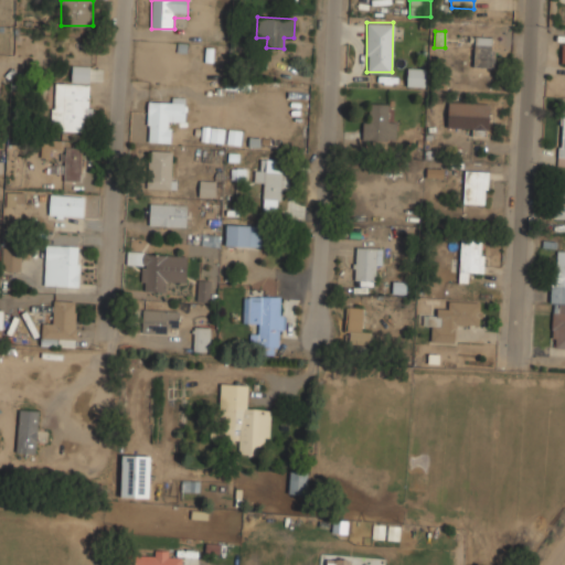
[(493,66),(493,35),(475,36),(475,67),(493,66)]
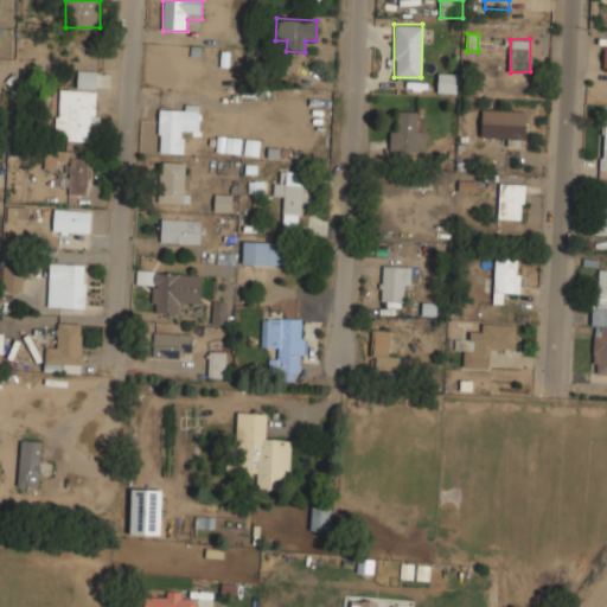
[(97,70),(77,69),(76,89),(57,88),(55,140),(95,141),(97,70)]
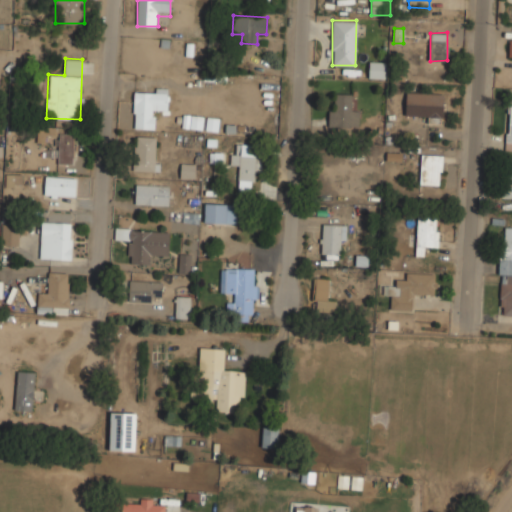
[(385,79),(385,63),(369,62),(368,78),(385,79)]
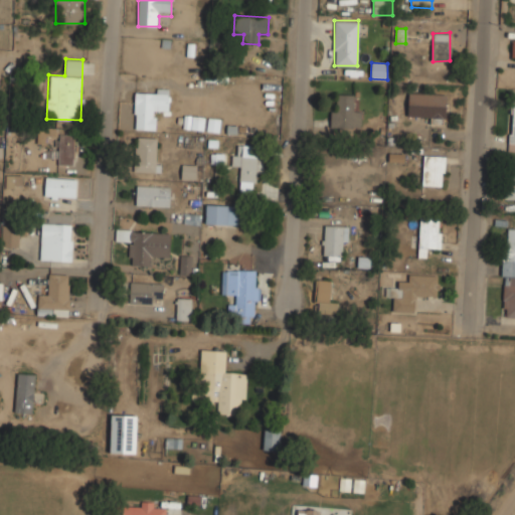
[(135,129),(158,129),(158,110),(170,110),(170,90),(135,90),(135,129)]
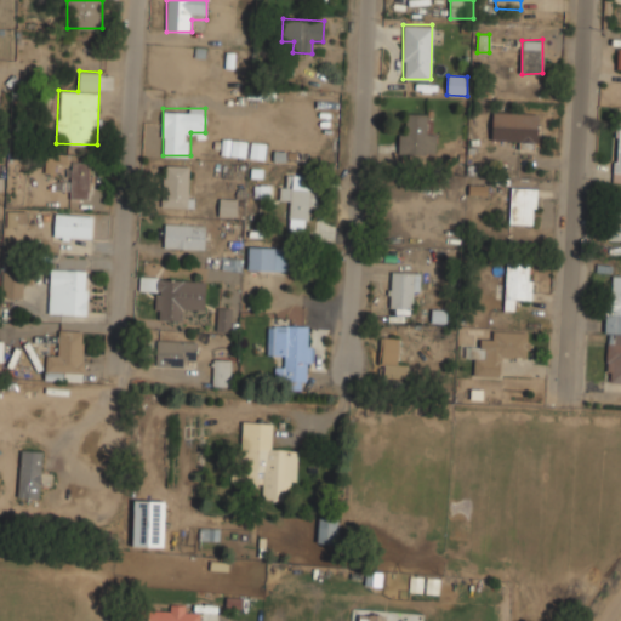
[(539,113),(493,112),(493,140),(516,141),(516,149),(537,151),(539,113)]
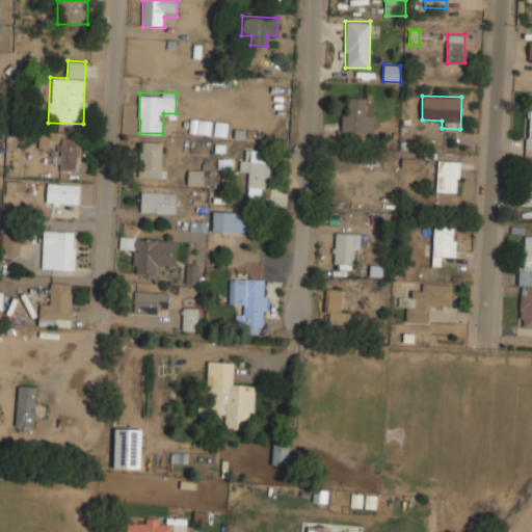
[(372,109),(366,109),(366,97),(344,97),(344,132),(372,132),(372,109)]
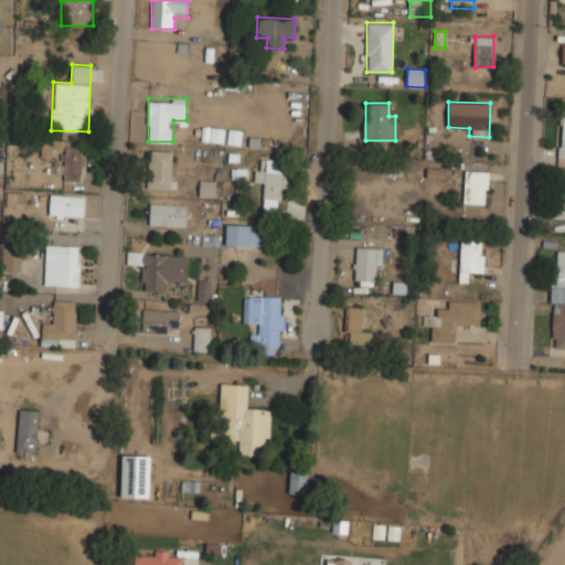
[(203,128),(203,141),(223,142),(224,129),(203,128)]
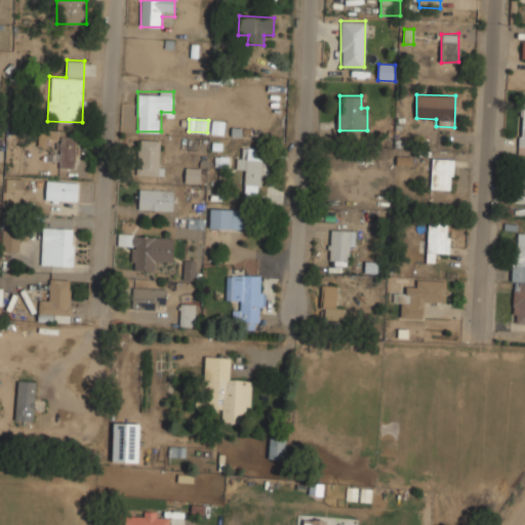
[(37,146),(47,146),(47,139),(58,139),(58,130),(38,129),(37,146)]
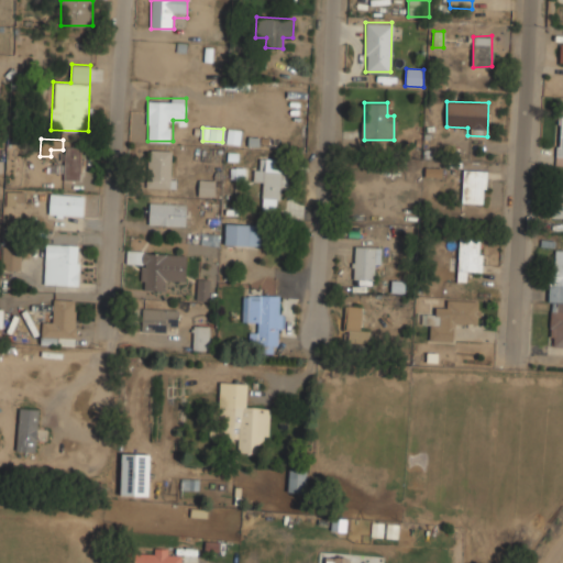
[(81,180),(81,146),(63,146),(63,180),(81,180)]
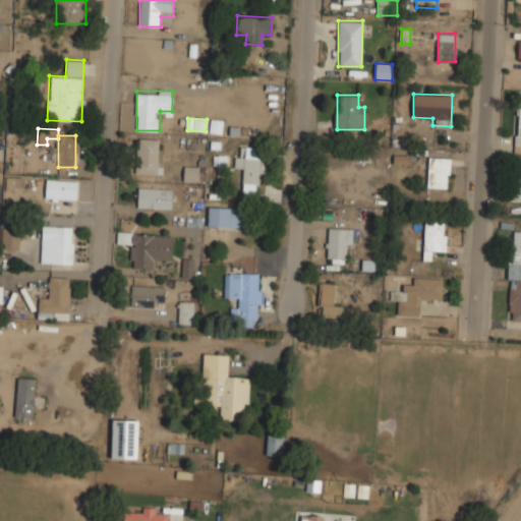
[(136,174),(160,174),(160,138),(137,138),(136,174)]
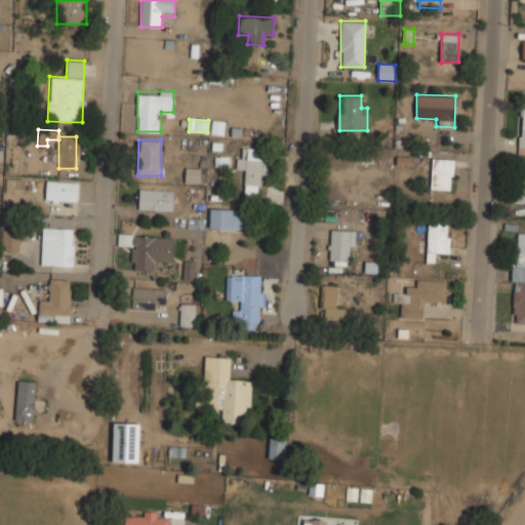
[(238,169),(245,169),(245,195),(257,195),(257,185),(266,185),(267,147),(239,147),(238,169)]
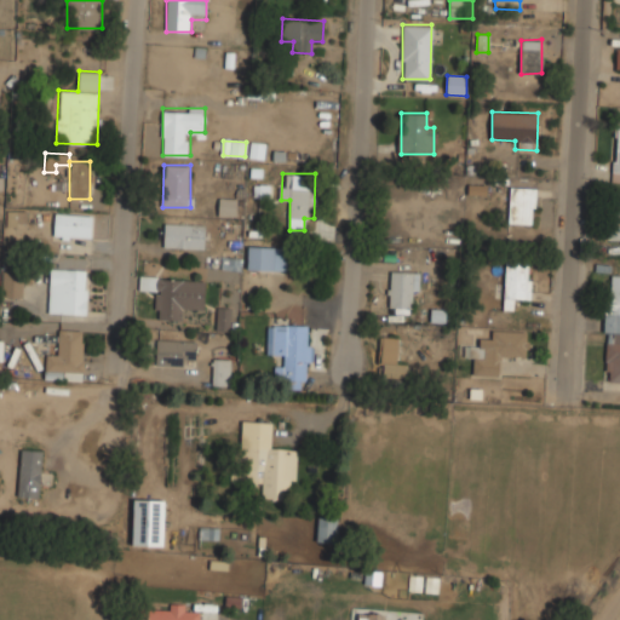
[(510,224),(535,224),(535,187),(510,187),(510,224)]
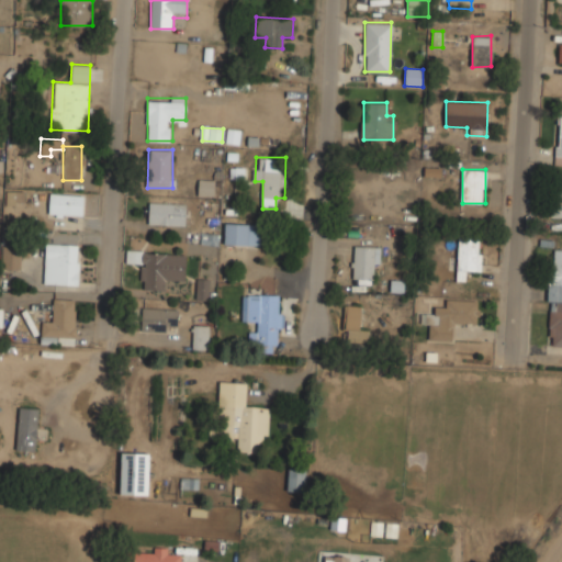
[(216,180),(199,180),(199,198),(216,198),(216,180)]
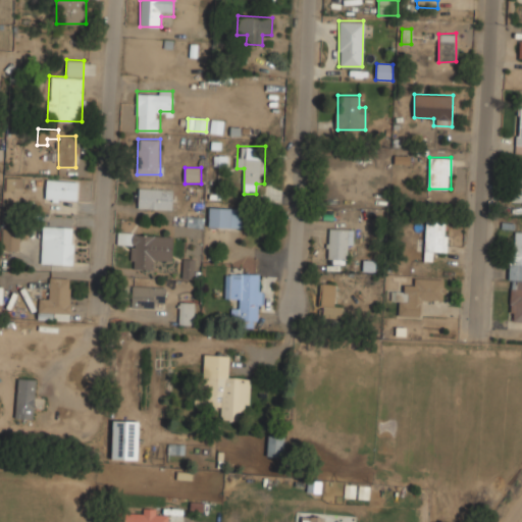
[(513,203),(521,203),(521,168),(513,168),(513,203)]
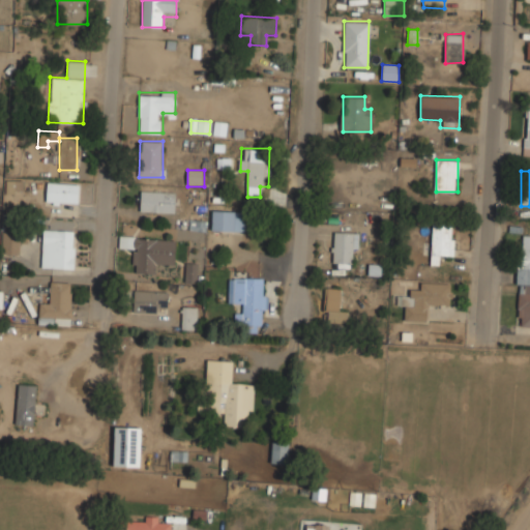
[(80,183),(47,183),(47,204),(80,204),(80,183)]
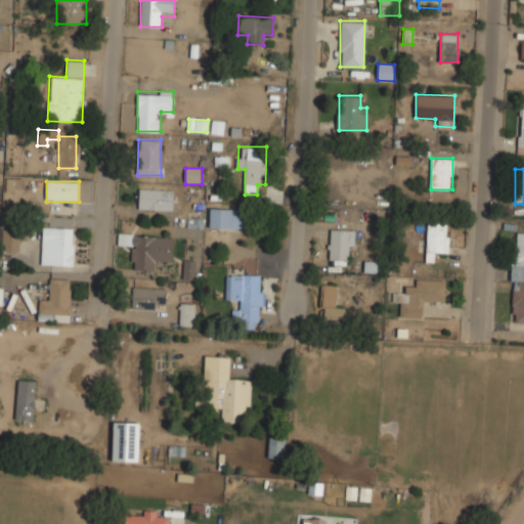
[(139,209),(174,209),(174,189),(139,189),(139,209)]
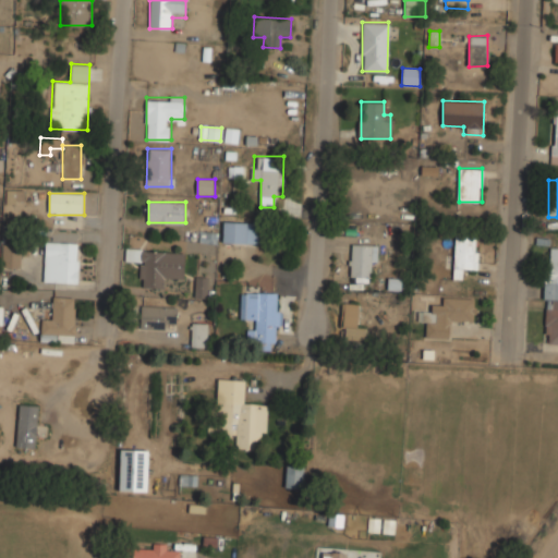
[(222,242),(258,242),(258,221),(222,221),(222,242)]
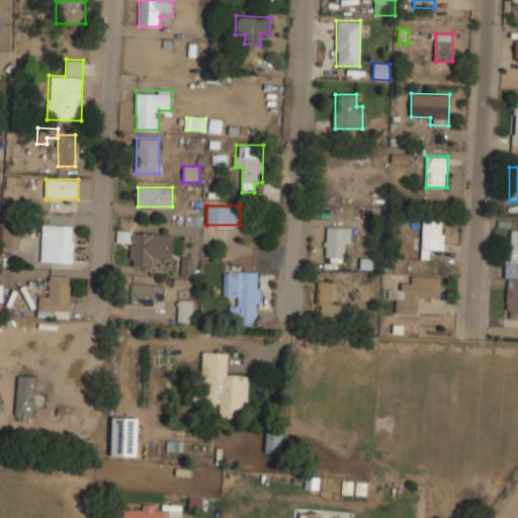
[(442,250),(443,220),(423,220),(423,239),(414,239),(414,248),(421,248),(421,259),(431,259),(431,250),(442,250)]
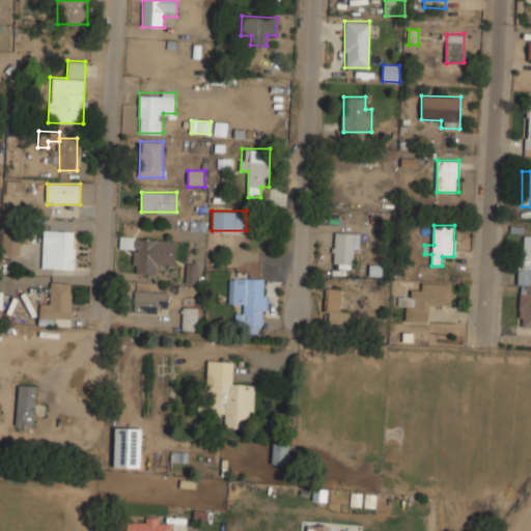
[(43,269),(75,269),(75,230),(43,230),(43,269)]
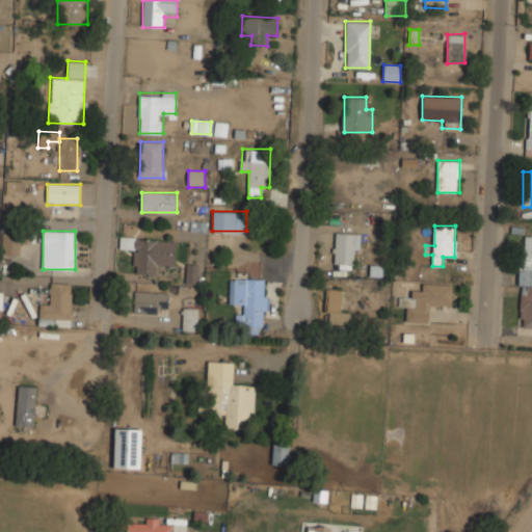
[(20,244),(27,244),(27,232),(3,232),(3,257),(20,257),(20,244)]
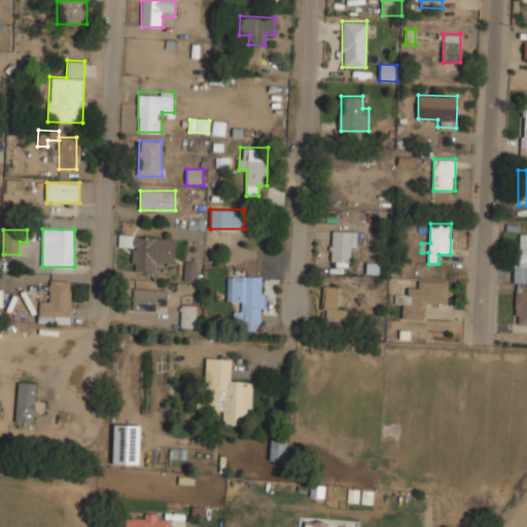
[(331,266),(351,266),(351,231),(331,231),(331,266)]
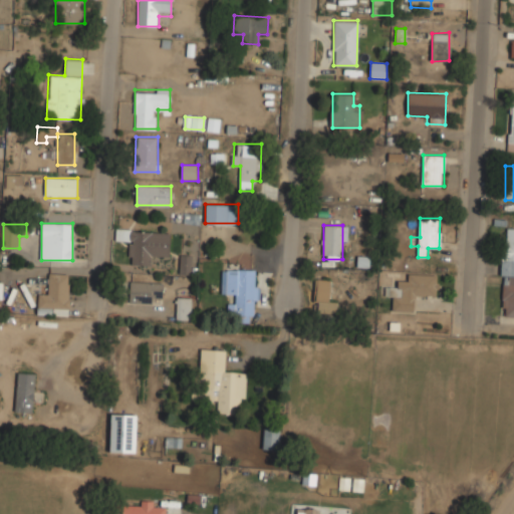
[(171,231),(116,229),(115,240),(130,241),(129,265),(151,266),(151,256),(170,257),(171,231)]
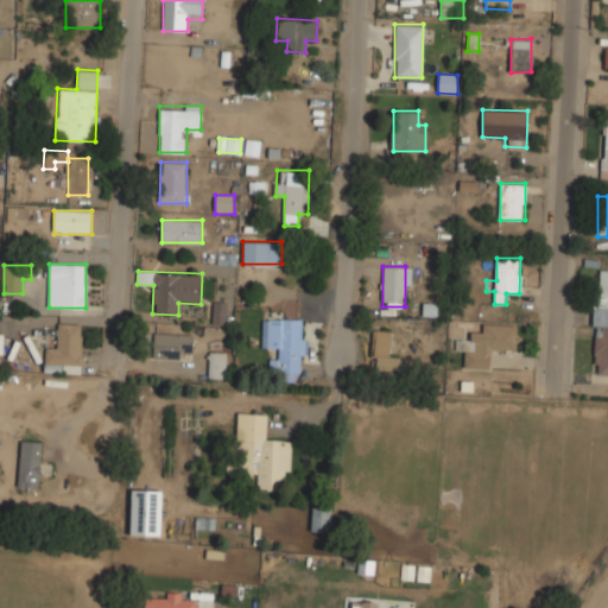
[(593,374),(607,374),(607,272),(596,272),(593,374)]
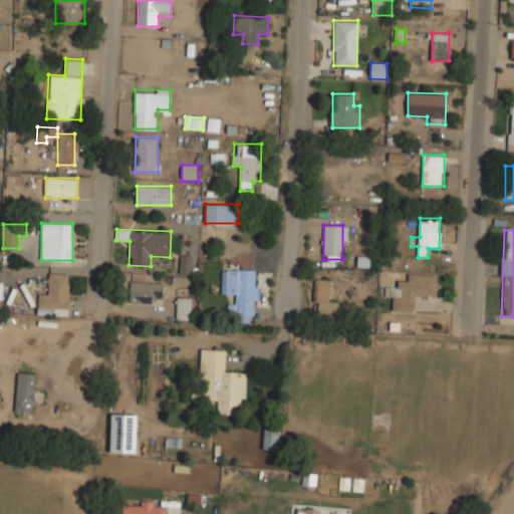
[(359,265),(369,265),(369,251),(359,251),(359,265)]
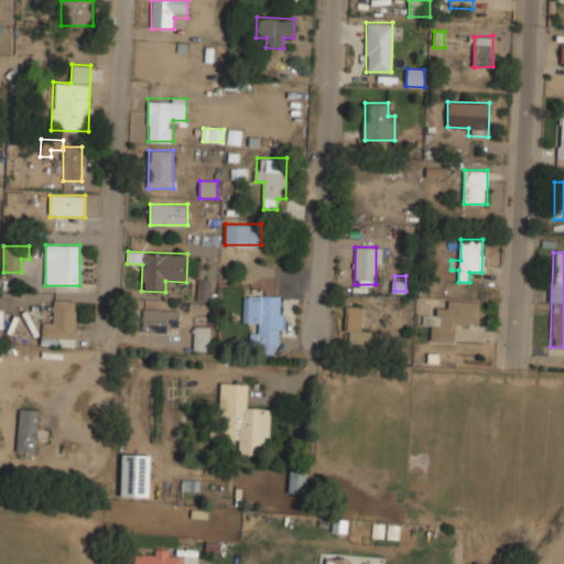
[(198,301),(209,301),(209,279),(198,279),(198,301)]
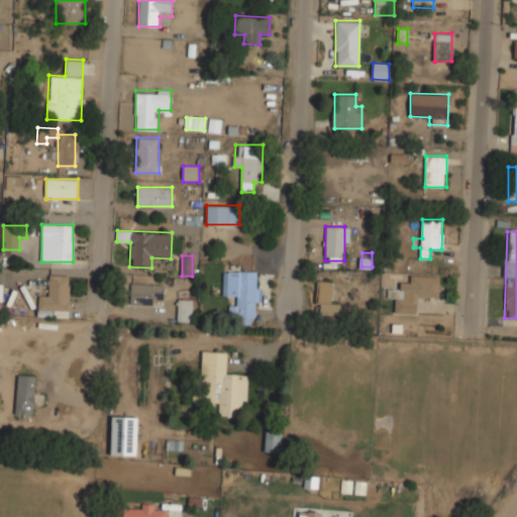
[(71,268),(49,268),(49,296),(38,296),(37,316),(70,317),(71,268)]
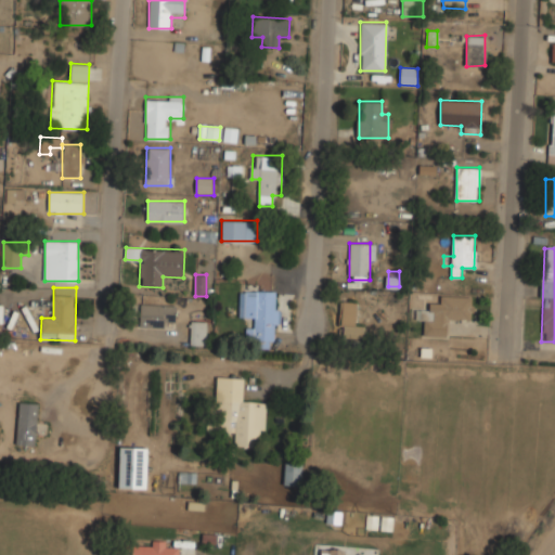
[(275,291),(239,291),(239,318),(249,318),(249,345),(275,345),(275,291)]
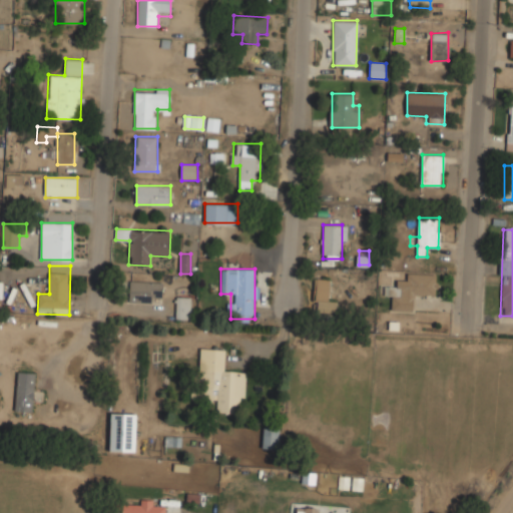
[(414,294),(437,294),(436,272),(408,273),(408,283),(389,283),(390,312),(414,311),(414,294)]
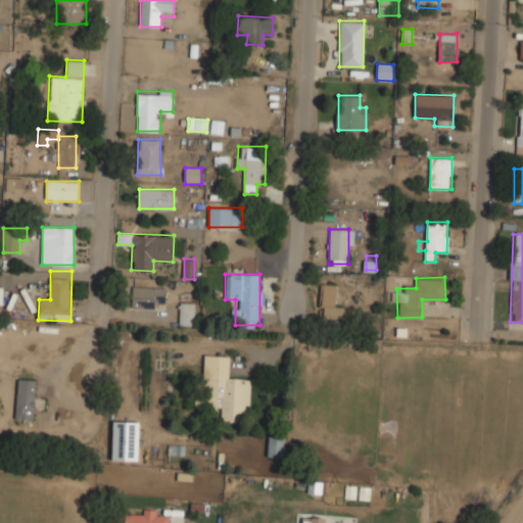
[(322,318),(343,318),(343,306),(335,306),(335,284),(322,284),(322,318)]
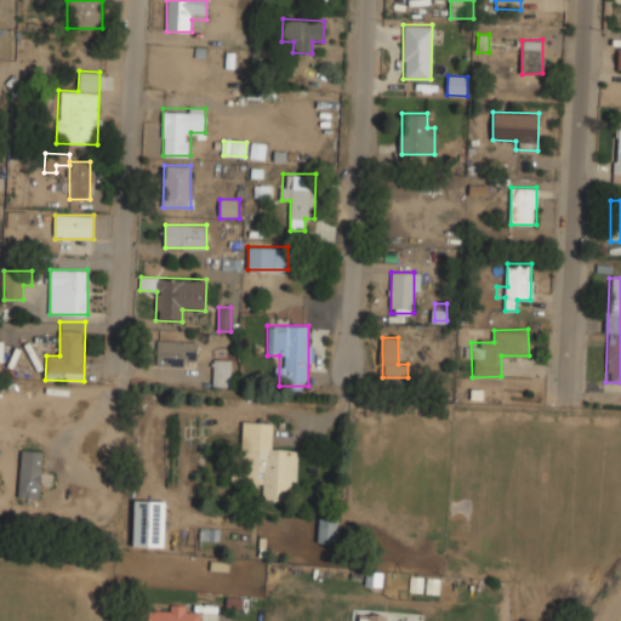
[(155,366),(195,366),(195,340),(155,340),(155,366)]
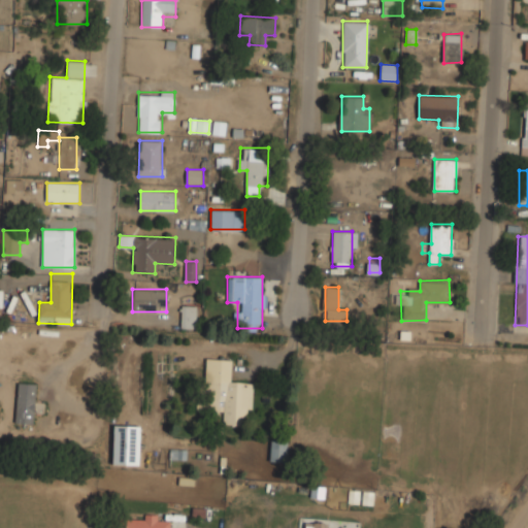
[(180,328),(199,328),(199,305),(180,305),(180,328)]
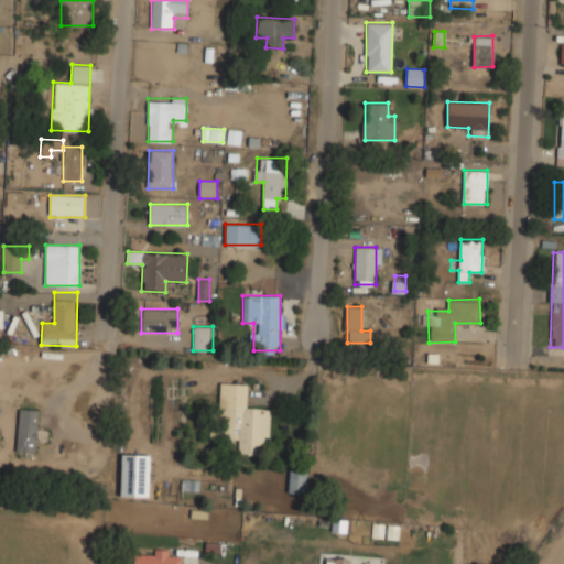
[(269,454),(270,409),(247,408),(247,382),(220,382),(219,438),(238,438),(238,454),(269,454)]
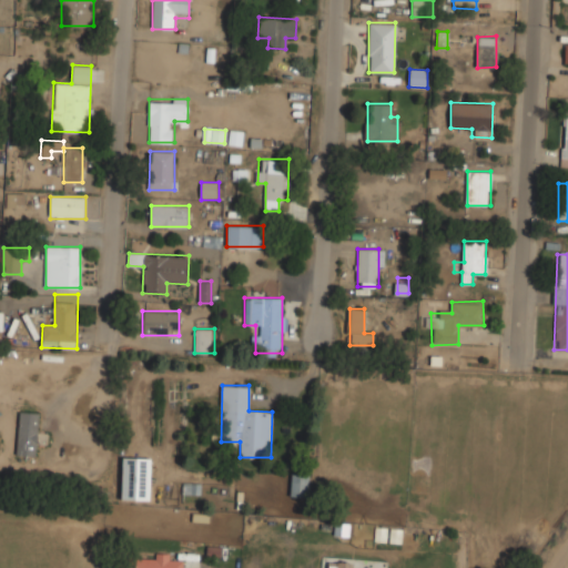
[(40,413),(19,412),(17,456),(38,457),(40,413)]
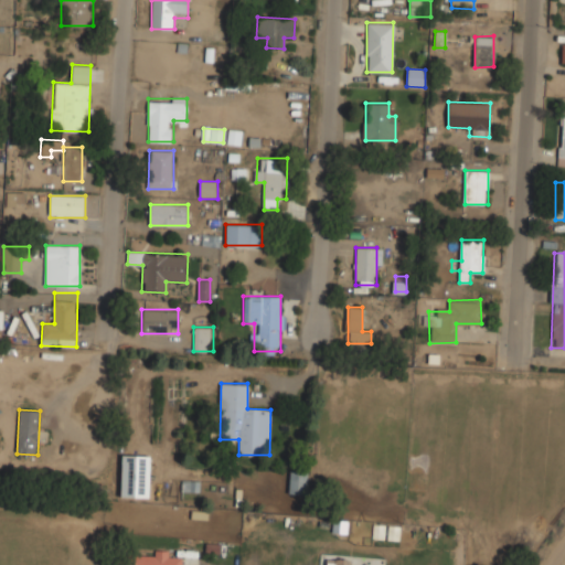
[(121,455),(149,456),(148,498),(119,497),(121,455)]
